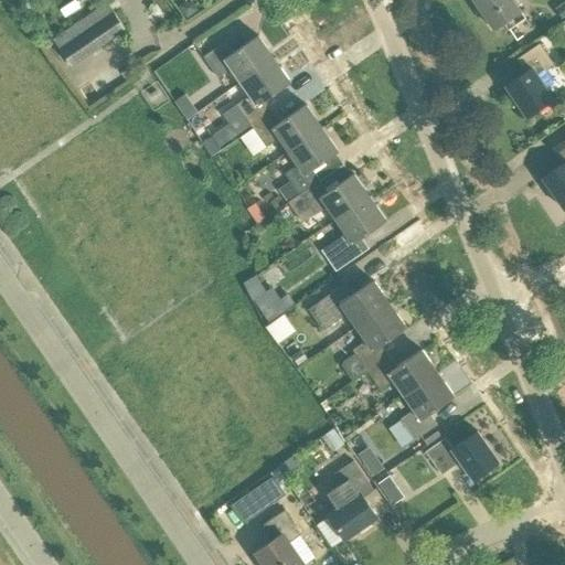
[(473,0),(496,30),(504,23),(510,30),(526,19),(512,0),(473,0)]
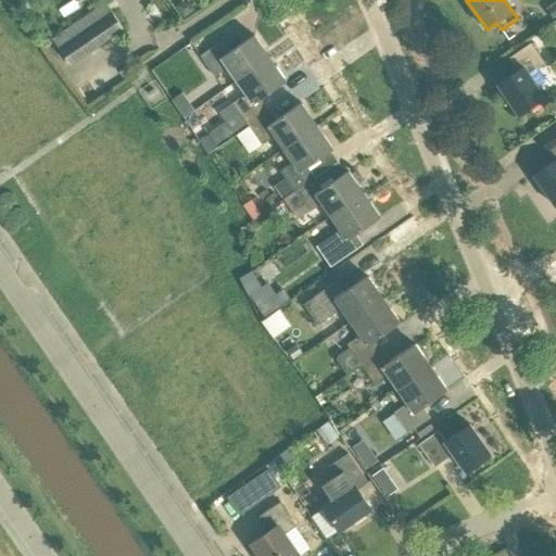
[(53,37),(72,64),(125,27),(108,1),(53,37)]
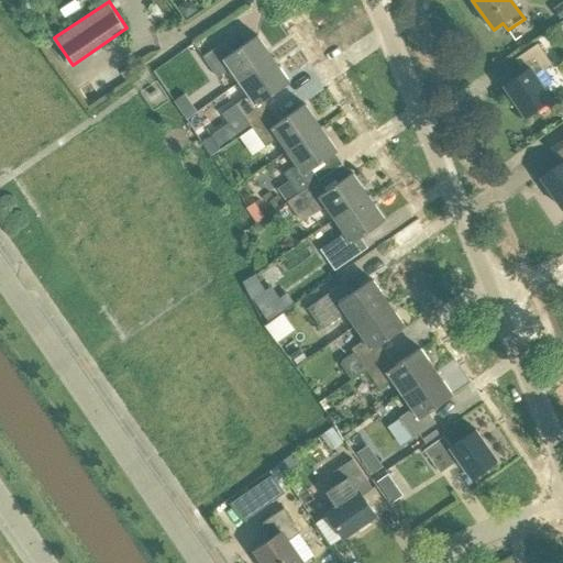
[(240,81),(272,59),(256,36),(232,54),(224,43),(203,57),(218,78),(231,69),(240,81)]
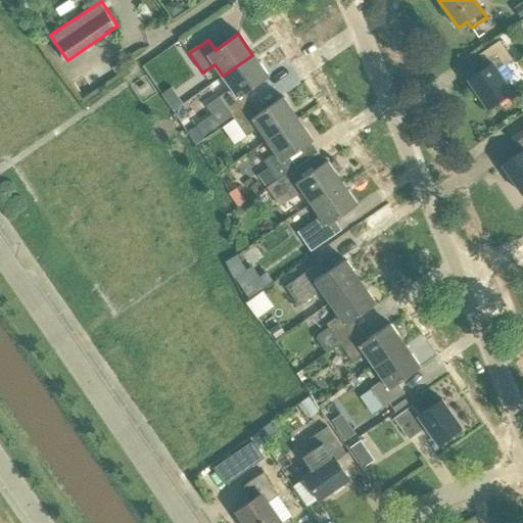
[(514,62),(501,43),(480,58),(486,67),(468,81),(488,109),(513,93),(498,73),(514,62)]
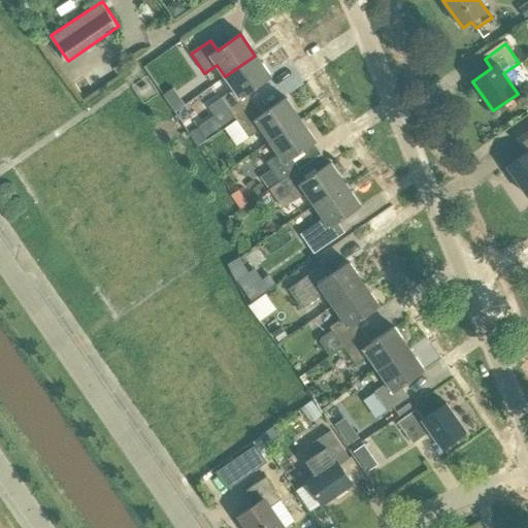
[(235,118),(255,104),(248,94),(270,78),(255,56),(225,76),(234,90),(222,98),(235,118)]
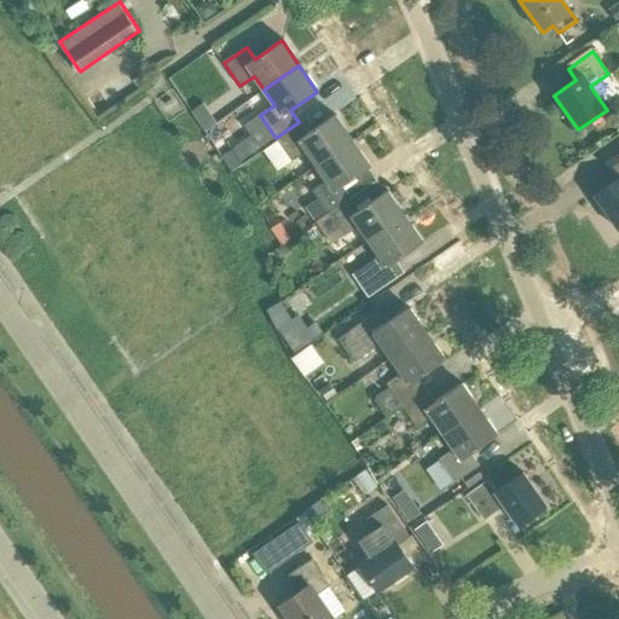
[(317,166),(352,140),(334,116),(307,134),(299,122),(276,138),(293,161),(307,151),(317,166)]
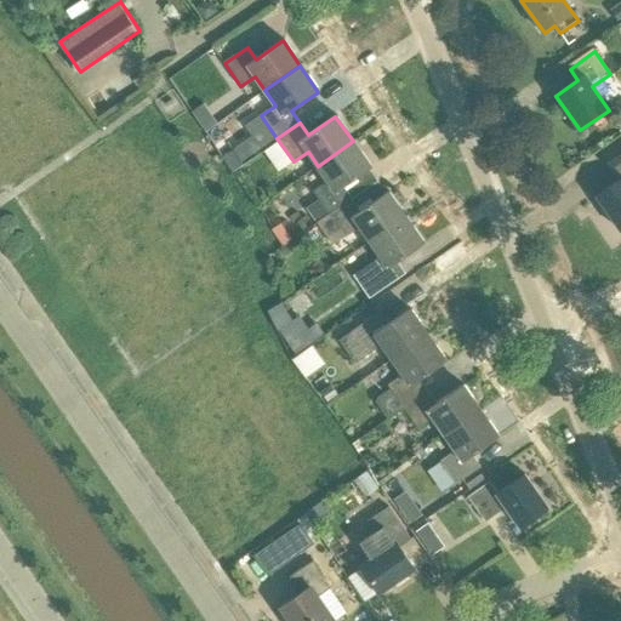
[(318,222),(353,198),(345,187),(371,167),(353,141),(318,166),(328,181),(313,191),(329,214),(318,221),(318,222)]
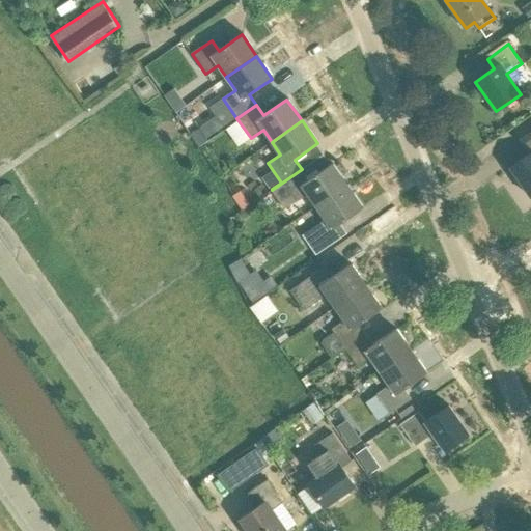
[(530,121),(513,133),(526,149),(530,156),(509,169),(530,198),(530,196),(530,121)]
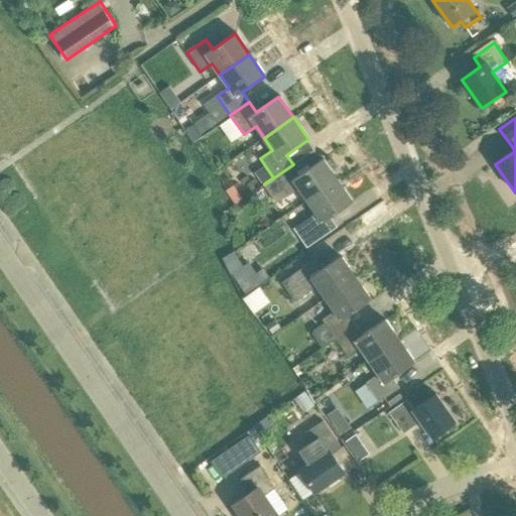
[(299,189),(306,201),(337,180),(323,159),(300,175),(293,164),(264,184),(274,200),(284,192),(287,198),(299,189)]
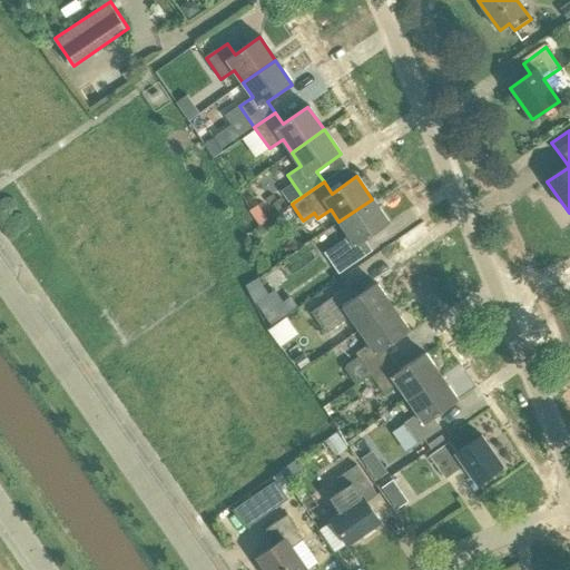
[(324,254),(338,275),(371,253),(363,241),(389,223),(372,199),(338,222),(349,236),(324,254)]
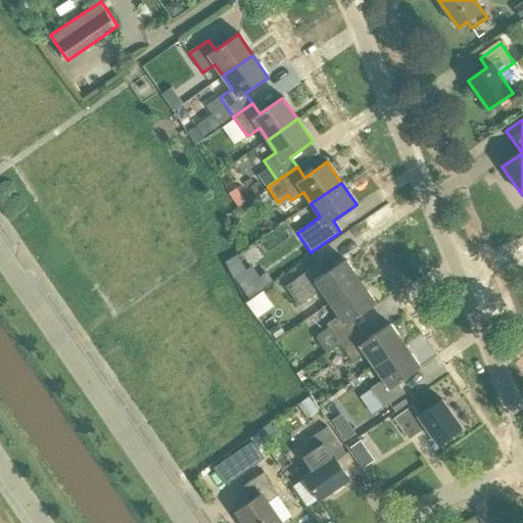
[(234,277),(248,297),(273,282),(266,272),(257,277),(251,267),(245,270),(237,254),(225,262),(232,278),(234,277)]
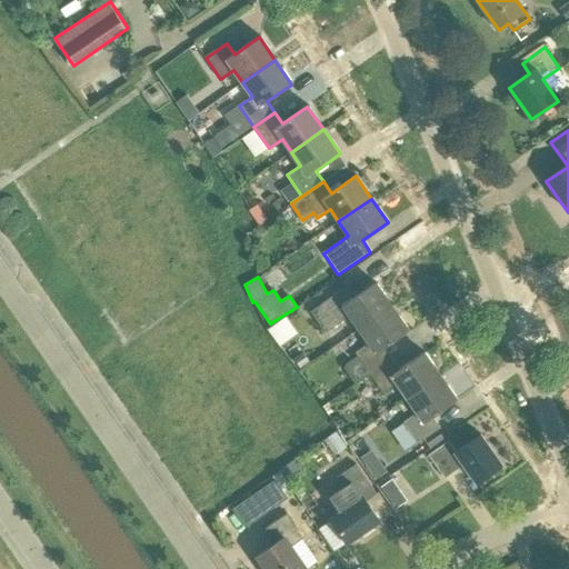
[(349,317),(359,331),(392,308),(376,283),(350,301),(342,290),(310,312),(325,333),(349,317)]
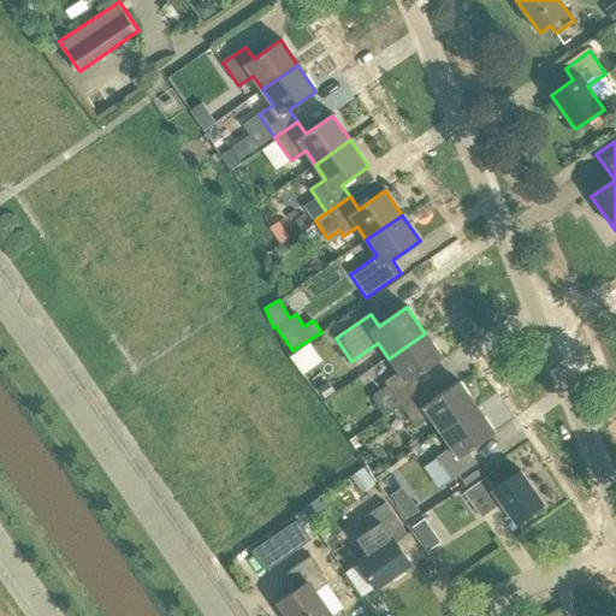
[(384,383),(401,406),(424,390),(416,378),(443,360),(425,333),(389,359),(398,373),(384,383)]
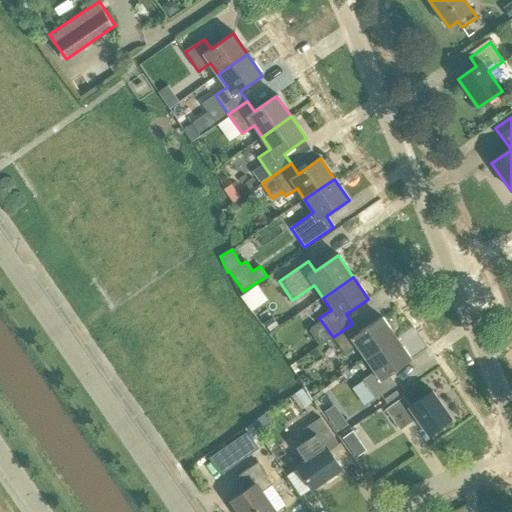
[(255,308),(271,300),(263,283),(247,291),(255,308)]
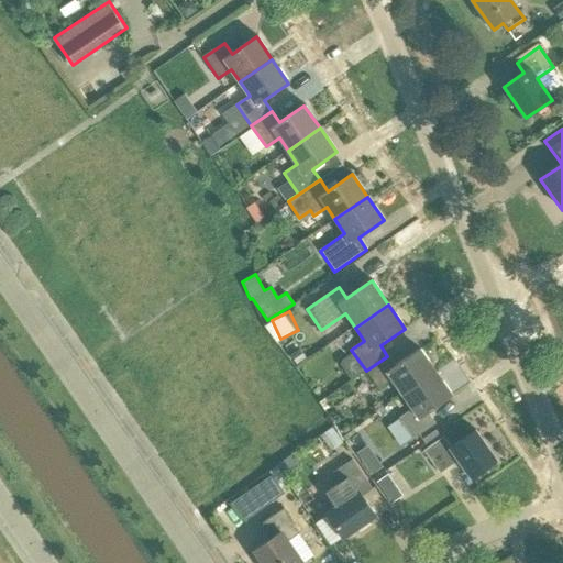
[(394,383),(404,397),(435,374),(419,350),(395,366),(387,356),(366,371),(381,392),(394,383)]
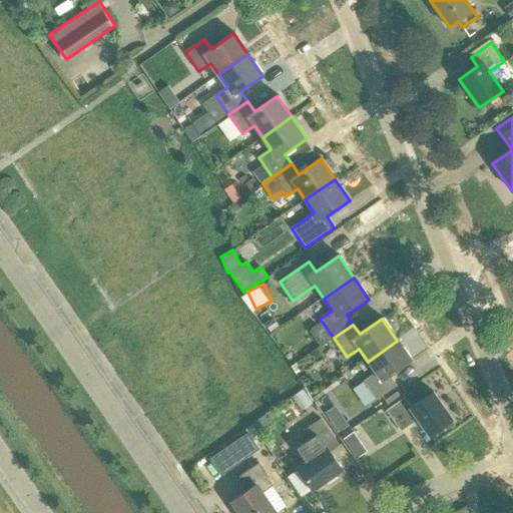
[(364,382),(377,400),(396,387),(390,378),(412,362),(397,341),(368,362),(376,374),(364,382)]
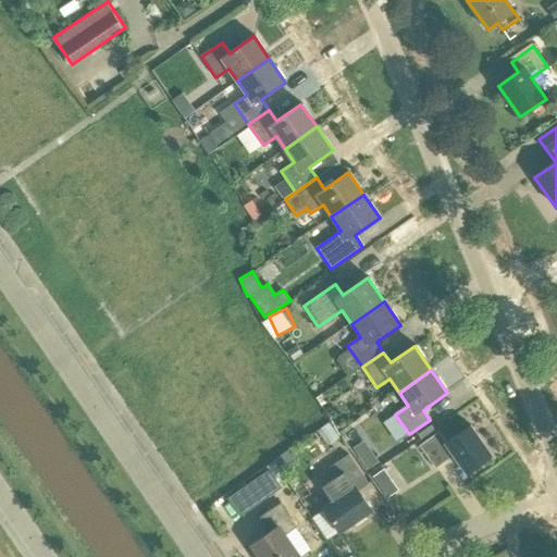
[(330,422),(318,431),(327,445),(339,436),(330,422)]
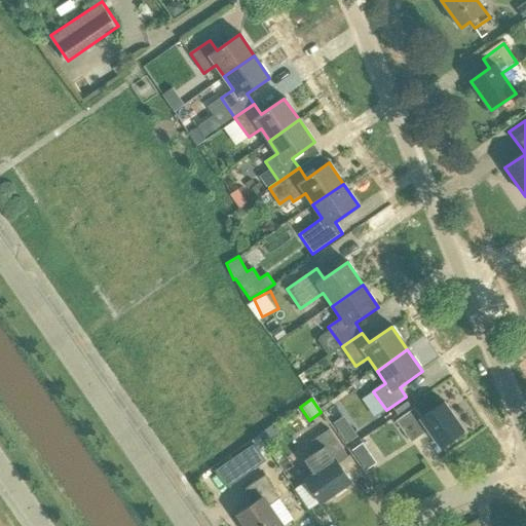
[(411,443),(428,430),(439,446),(463,428),(445,402),(421,418),(414,408),(396,421),(411,443)]
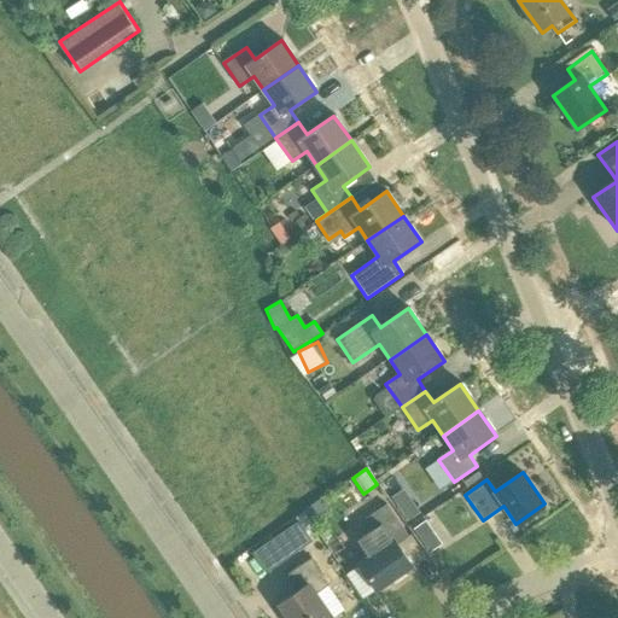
[(407,519),(418,512),(410,500),(400,508),(407,519)]
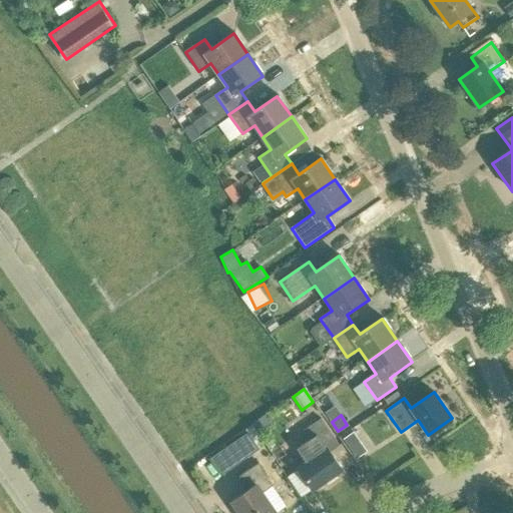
[(310,440),(297,449),(306,462),(298,467),(314,490),(342,470),(330,452),(339,445),(321,419),(304,431),(310,440)]
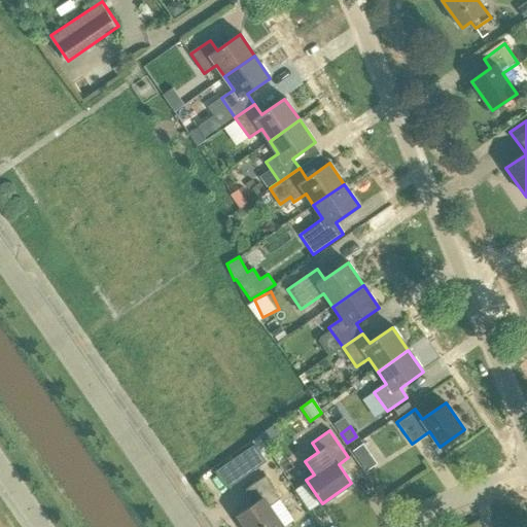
[(252,443),(226,461),(236,476),(262,458),(252,443)]
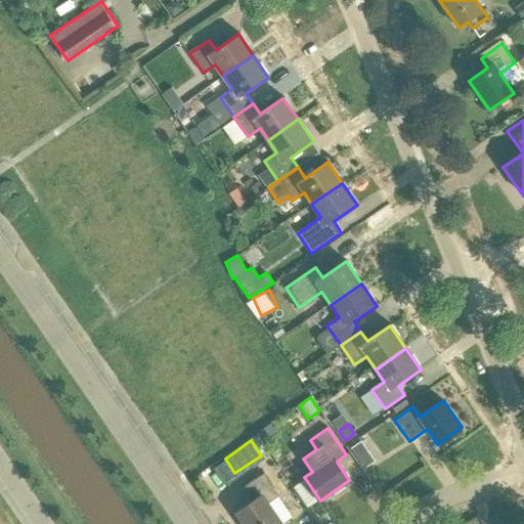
[(361,441),(352,448),(358,457),(367,451),(361,441)]
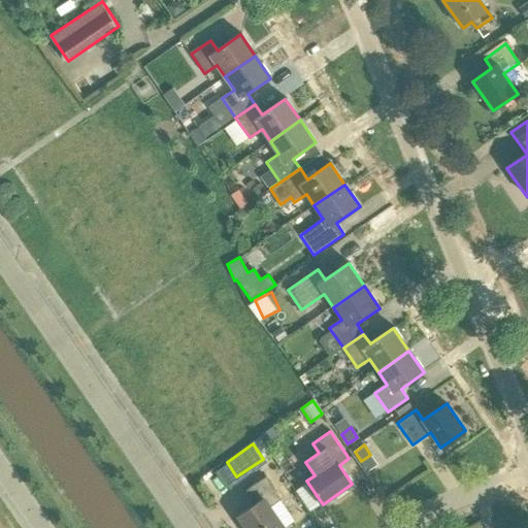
[(255,503),(238,516),(246,527),(283,527),(269,507),(279,500),(274,492),(276,491),(266,476),(245,491),(255,503)]
